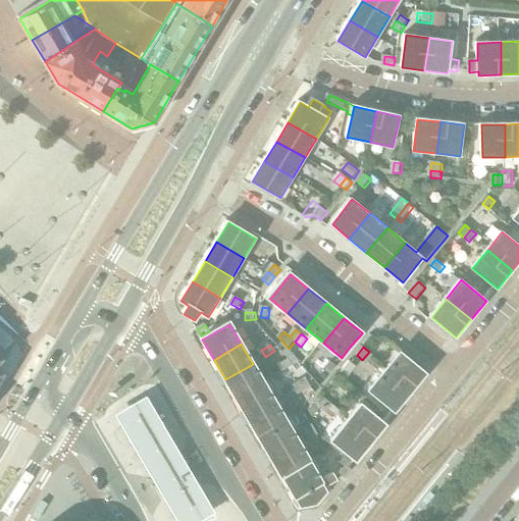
[(369,352),(362,360),(368,364),(374,356),(369,352)]
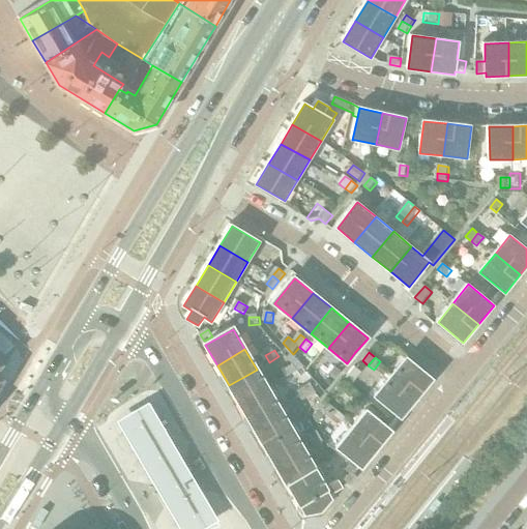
[(391,378),(416,399),(432,380),(409,361),(407,360),(391,378)]
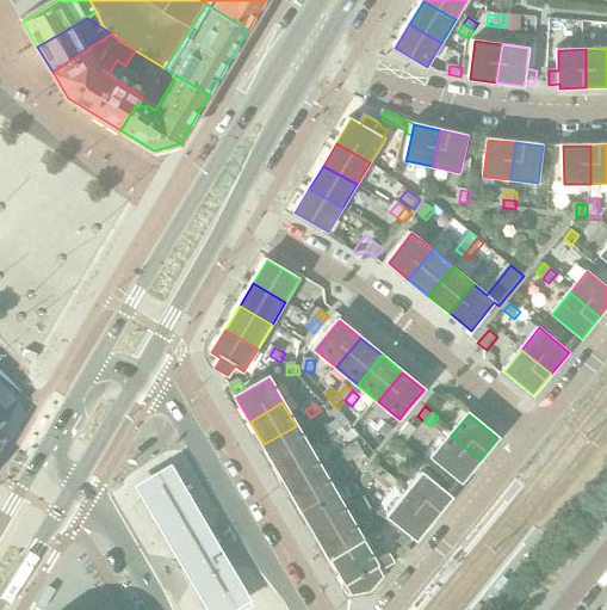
[(344,429),(344,427),(339,420),(329,427),(333,435),(344,429)]
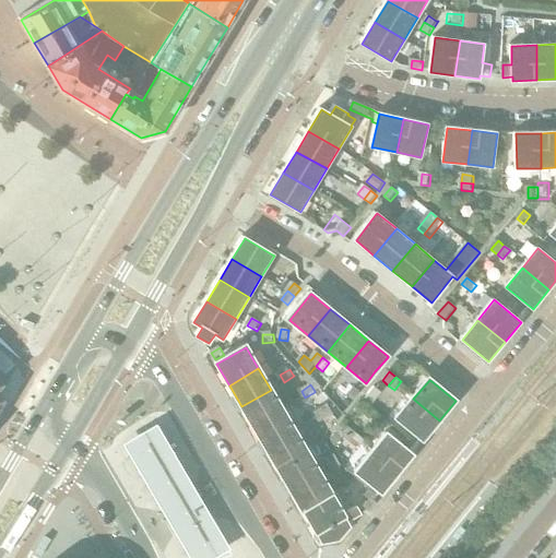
[(346,413),(363,394),(356,389),(340,408),(346,413)]
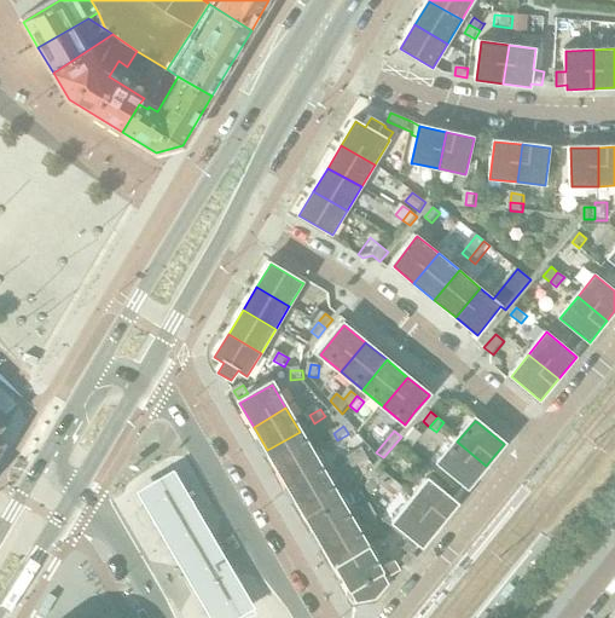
[(411,452),(424,437),(417,431),(402,446),(411,452)]
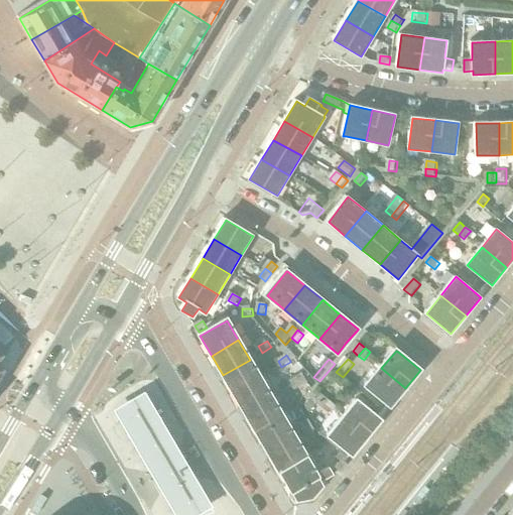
[(261,379),(250,360),(223,375),(235,394),(261,379)]
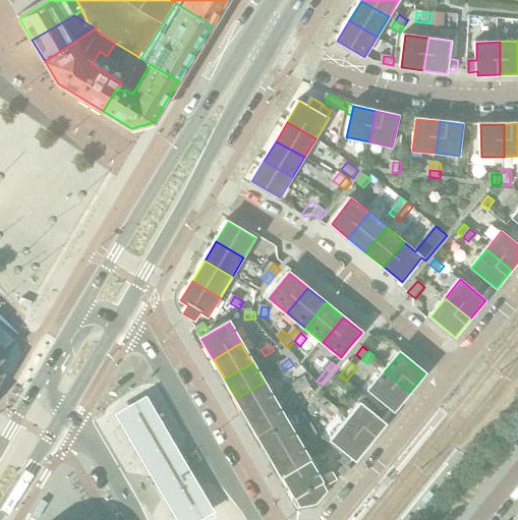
[(395,409),(409,392),(385,371),(369,390),(394,409),(395,409)]
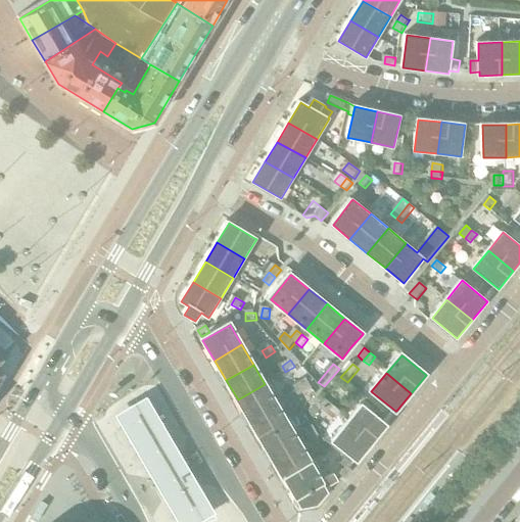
[(301,383),(306,392),(314,388),(311,383),(308,379),(301,383)]
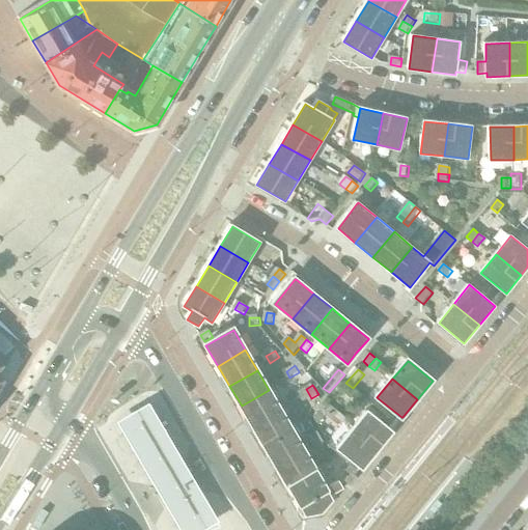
[(305,402),(311,398),(306,389),(300,393),(305,402)]
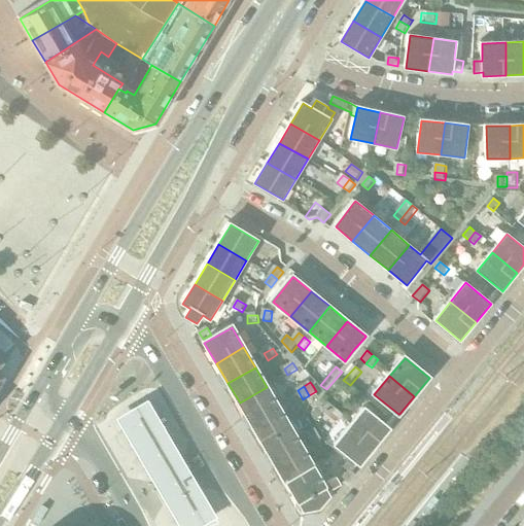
[(240,402),(251,423),(279,408),(267,387),(240,402)]
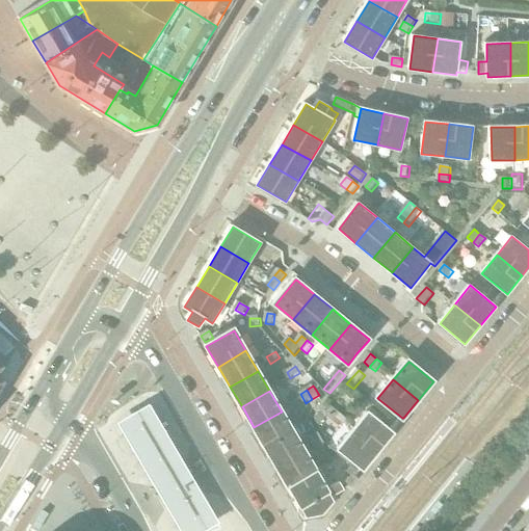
[(327,417),(335,408),(328,403),(322,412),(327,417)]
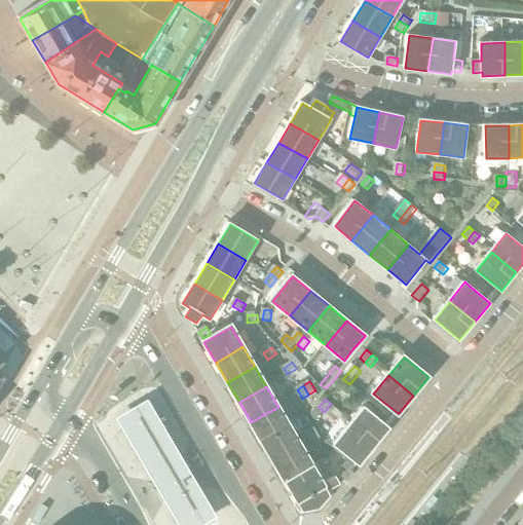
[(144,401),(112,419),(172,524),(198,524),(212,518),(197,491),(172,507),(155,478),(181,463),(144,401)]
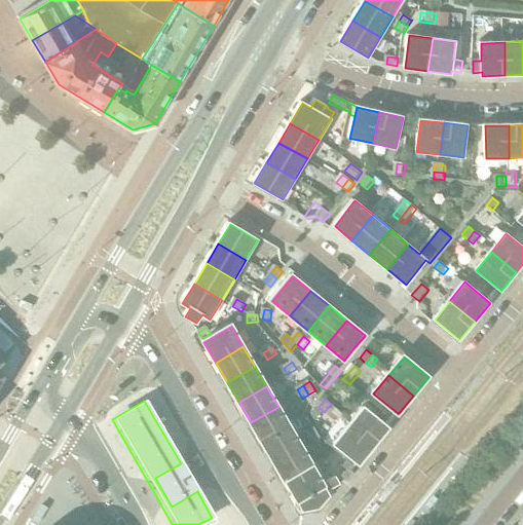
[(331,404),(324,412),(330,416),(336,409),(331,404)]
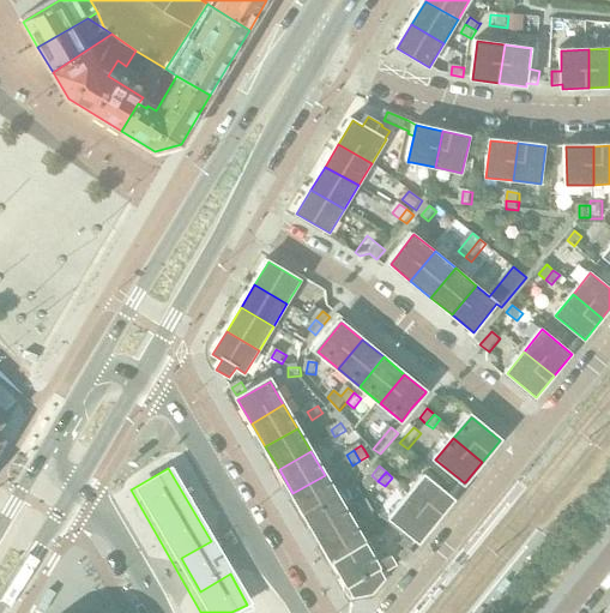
[(338,498),(325,475),(293,493),(307,516),(338,498)]
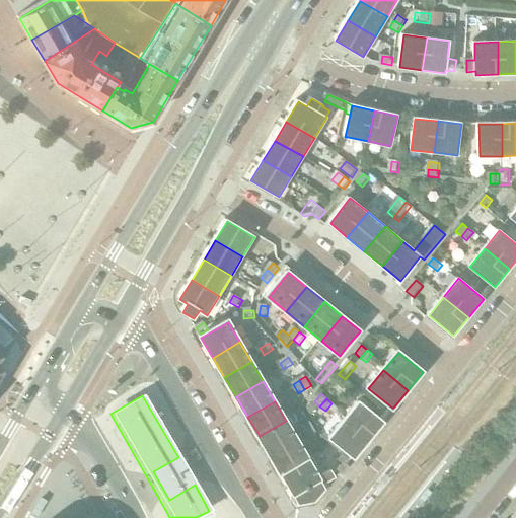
[(348,415),(344,421),(349,424),(369,441),(384,423),(382,421),(359,401),(348,415)]
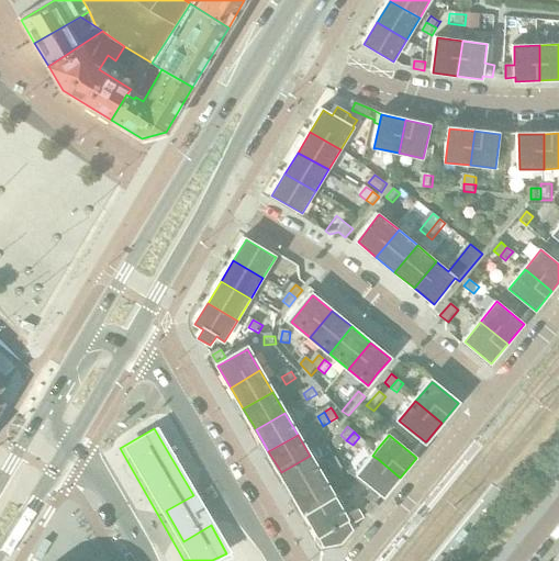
[(292,493),(322,475),(310,456),(281,472),(292,493)]
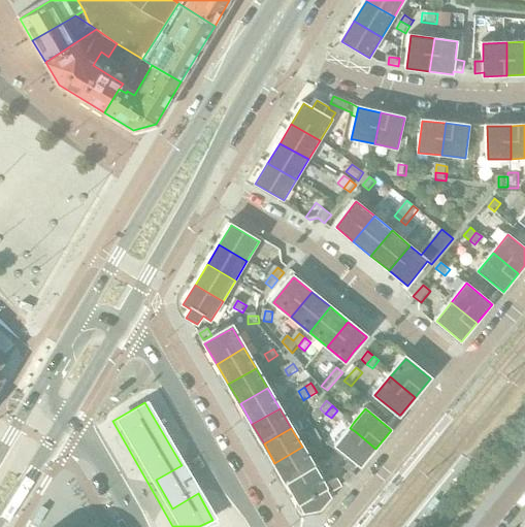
[(361,467),(375,449),(355,431),(350,428),(335,447),(361,467)]
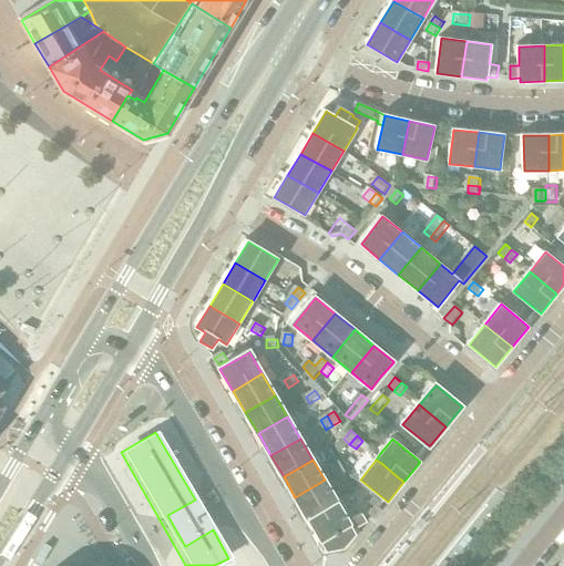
[(336,474),(345,469),(341,462),(331,467),(336,474)]
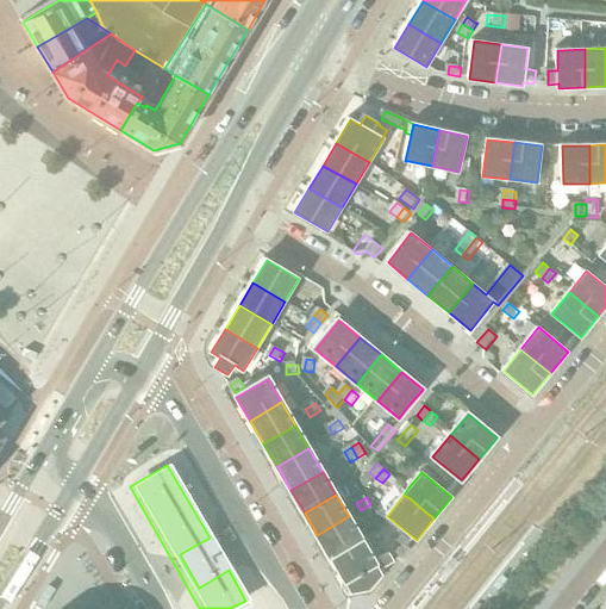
[(375,511),(370,504),(361,510),(364,517),(375,511)]
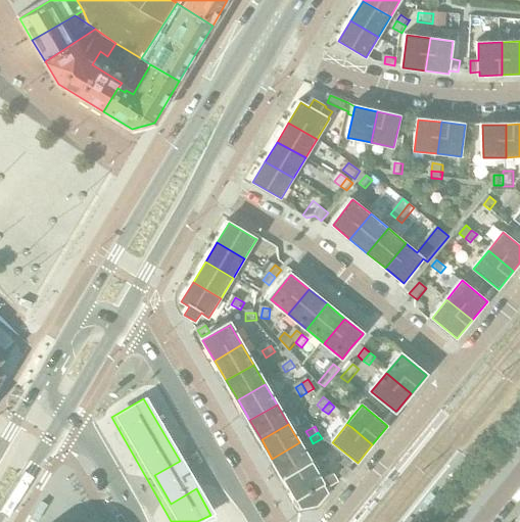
[(311,463),(299,442),(272,459),(284,478),(311,463)]
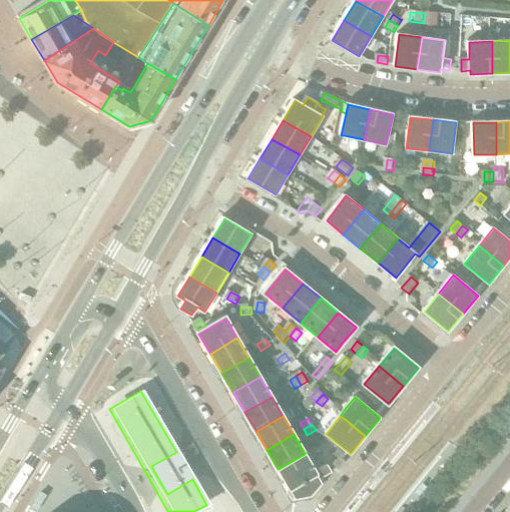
[(344,460),(346,457),(348,456),(341,450),(336,455),(340,459),(335,466),(341,471),(347,463),(344,460)]
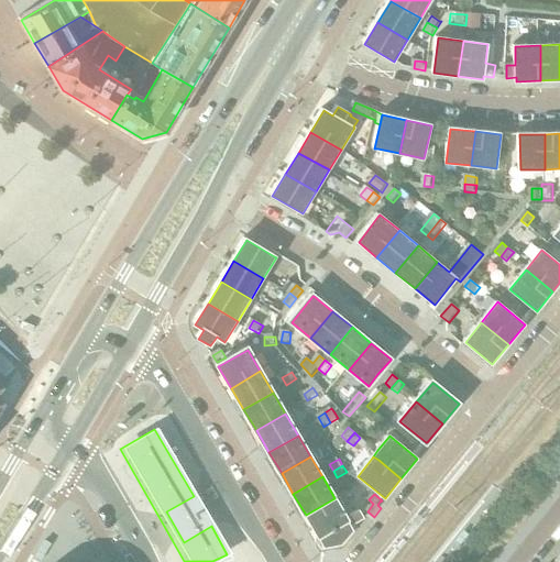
[(211,526),(194,496),(166,511),(184,542),(211,526)]
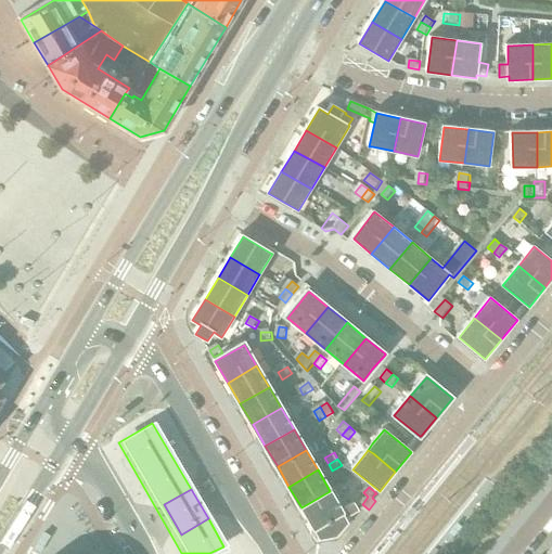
[(343,512),(330,491),(302,507),(315,530),(344,514),(343,512)]
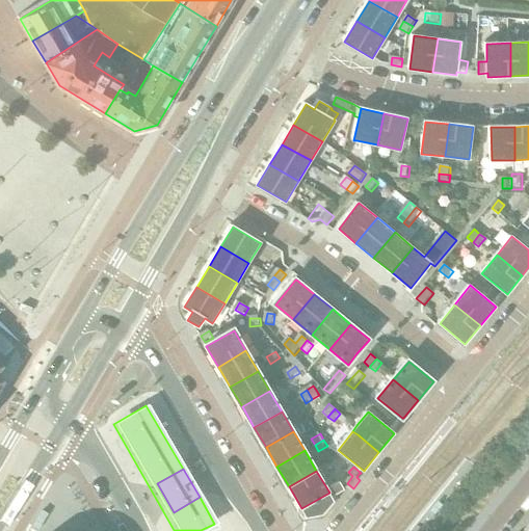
[(329,493),(301,508),(308,519),(324,515),(335,503),(333,498),(346,490),(342,482),(328,490),(329,493)]
